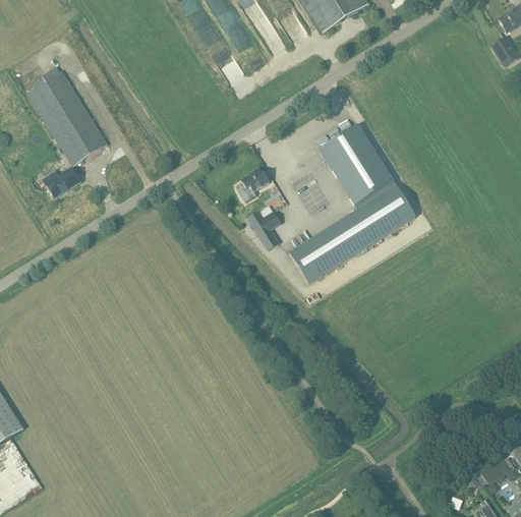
[(368,2),(366,0),(303,0),(323,31),(368,2)]
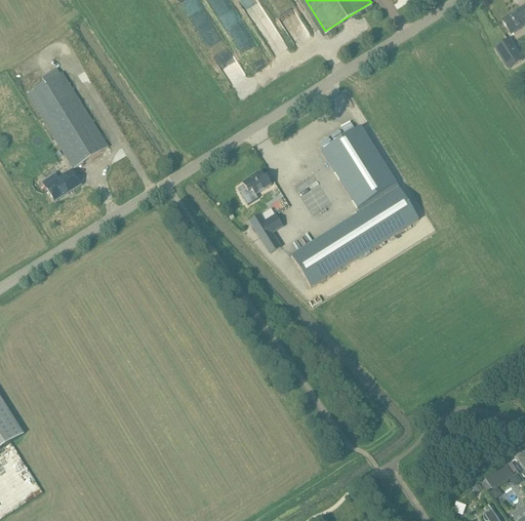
[(524,3),(501,17),(510,31),(524,21),(524,3)]
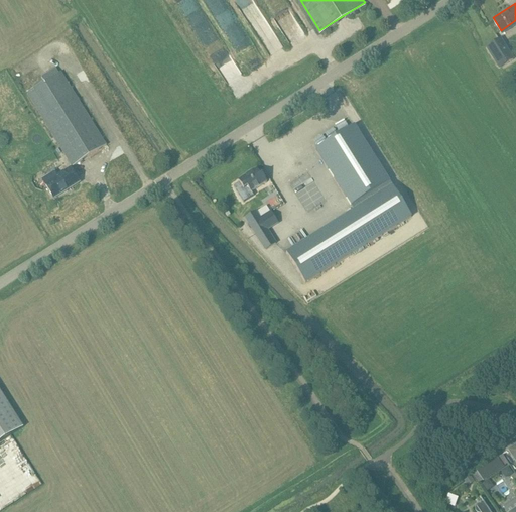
[(487,44),(500,65),(513,56),(500,36),(487,44)]
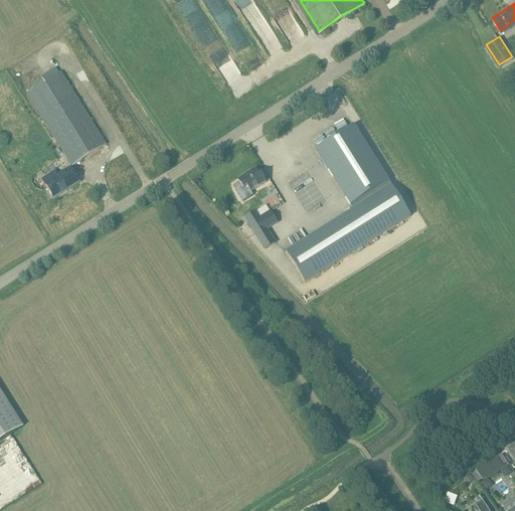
[(106,142),(59,67),(25,90),(72,163),(106,142)]
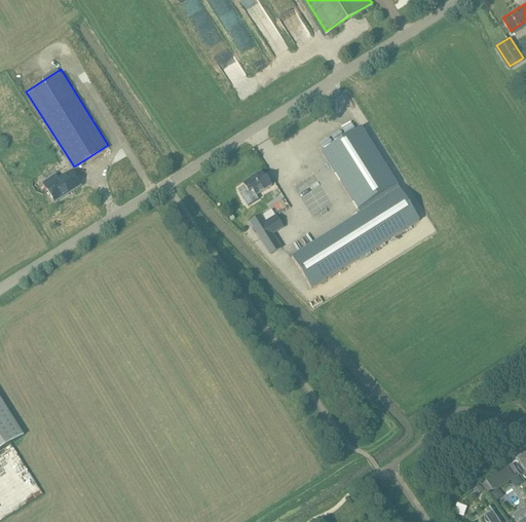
[(361,211),(292,254),(311,286),(419,217),(361,124),(322,149),(361,211)]
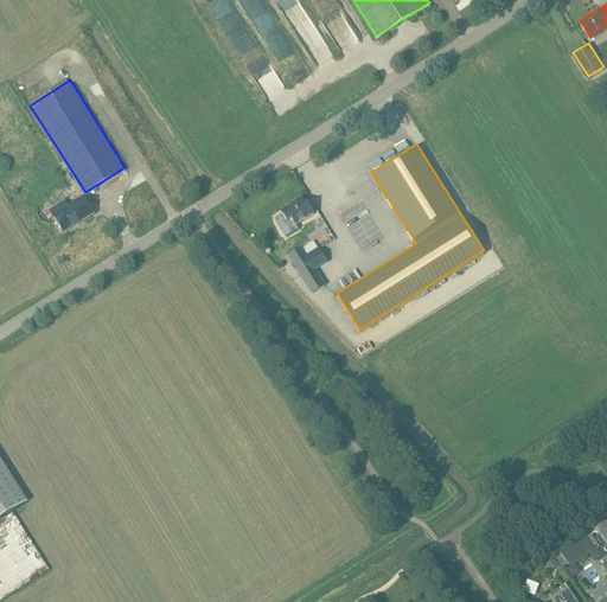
[(68,204),(53,213),(63,229),(93,211),(82,193),(66,203),(68,204)]
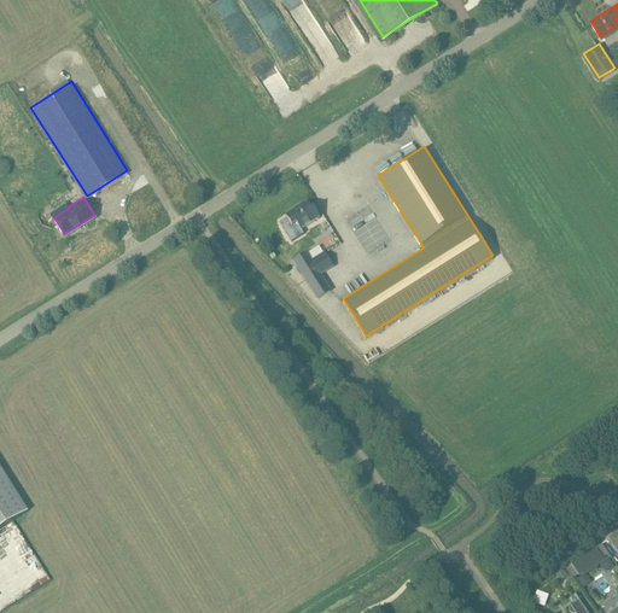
[(312,206),(307,199),(285,212),(291,221),(295,219),(299,227),(320,214),(314,205),(312,206)]
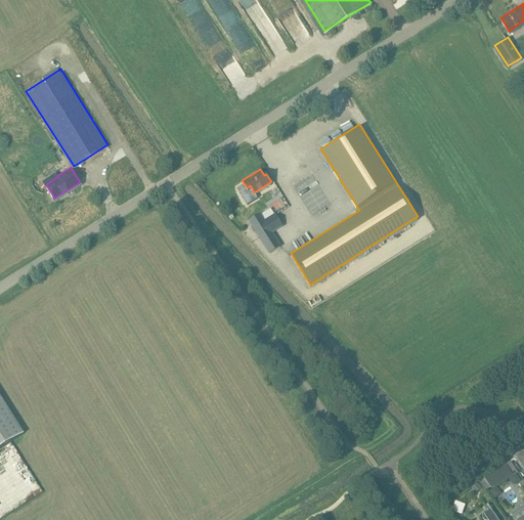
[(275,212),(264,219),(260,211),(250,218),(261,236),(282,223),(275,212)]
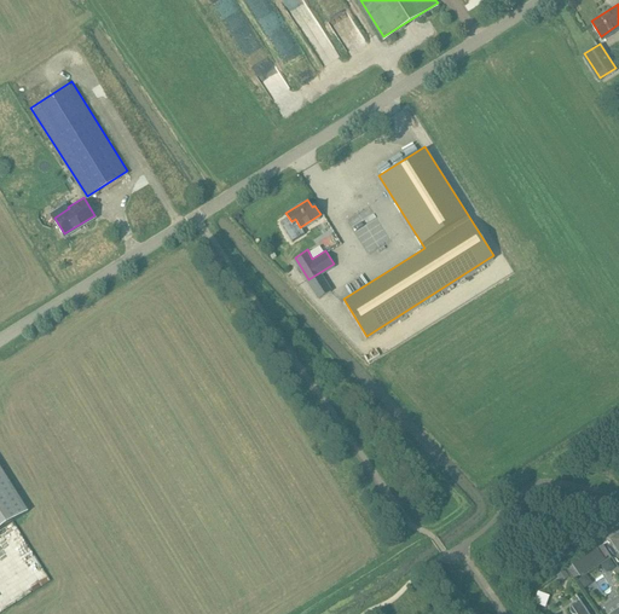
[(0,525),(28,509),(0,464),(0,525)]
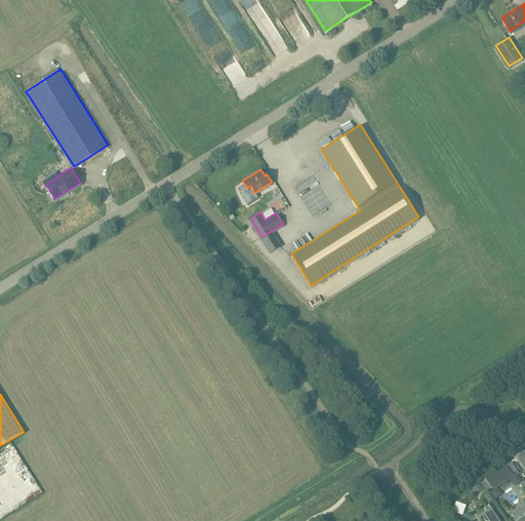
[(513,472),(507,463),(485,477),(491,485),(491,486),(513,472)]
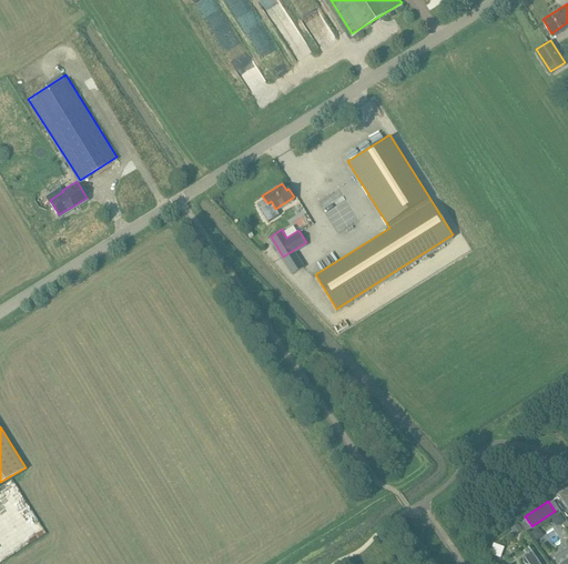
[(525,515),(520,519),(527,527),(531,525),(525,516),(525,515)]
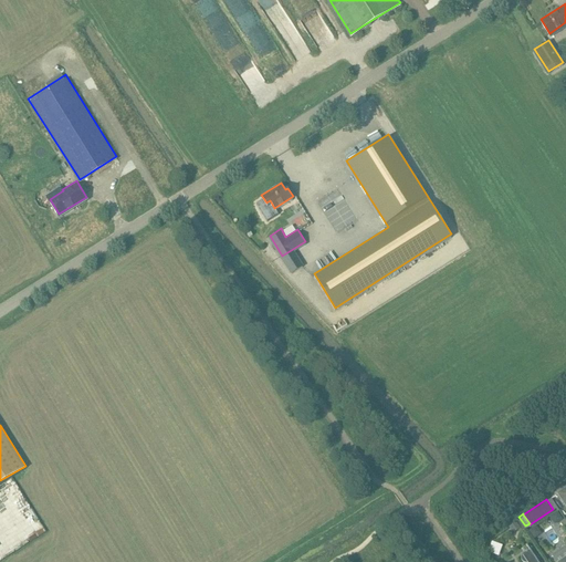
[(510,523),(512,529),(520,523),(516,519),(514,520),(510,523)]
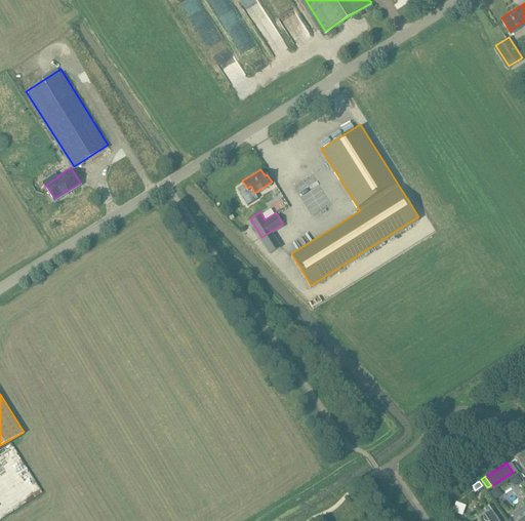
[(465,511),(469,502),(458,497),(454,507),(465,511)]
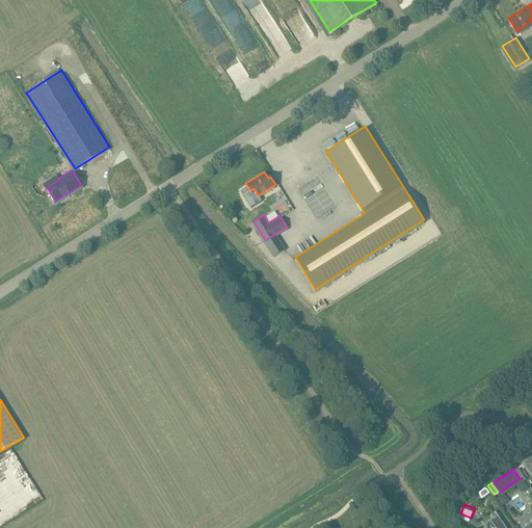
[(531,527),(531,509),(520,519),(525,527),(524,527),(531,527)]
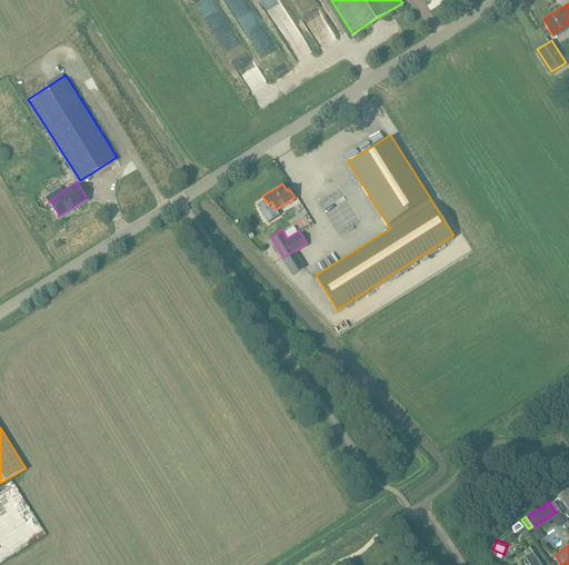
[(542,564),(541,564),(542,563),(533,549),(531,552),(531,551),(530,551),(529,551),(528,551),(527,551),(527,552),(526,552),(525,553),(525,554),(523,554),(523,555),(523,556),(523,557),(523,558),(523,559),(525,559),(525,561),(526,561),(526,562),(527,562),(528,562),(528,563),(529,563),(530,563),(531,564),(542,564)]
